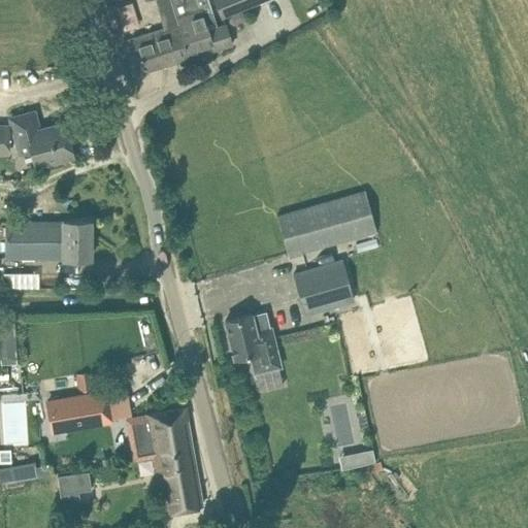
[(196,9),(193,0),(144,0),(145,0),(146,0),(155,0),(164,28),(133,37),(143,72),(213,51),(234,43),(227,22),(218,24),(213,10),(202,13),(200,8),(196,9)]
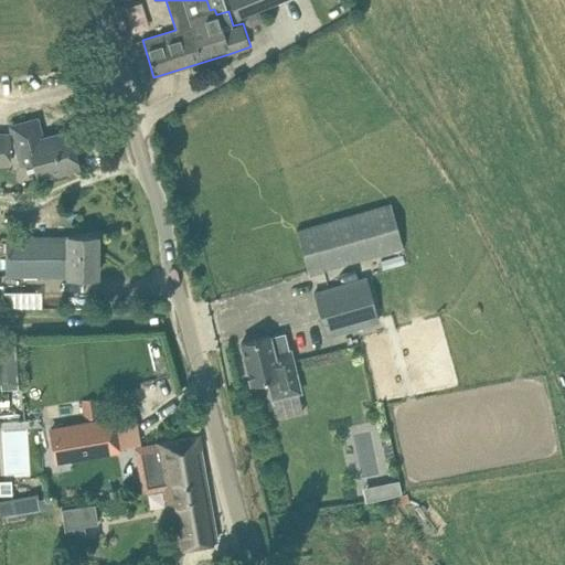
[(228,0),(236,19),(280,0),(228,0)]
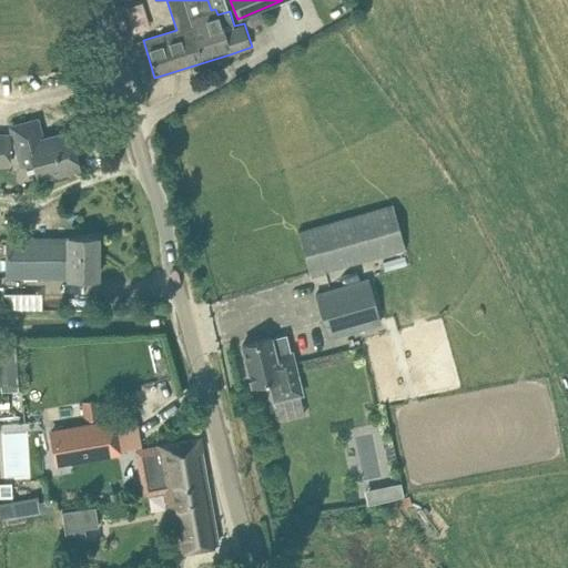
[(125,7),(133,31),(151,26),(143,1),(125,7)]
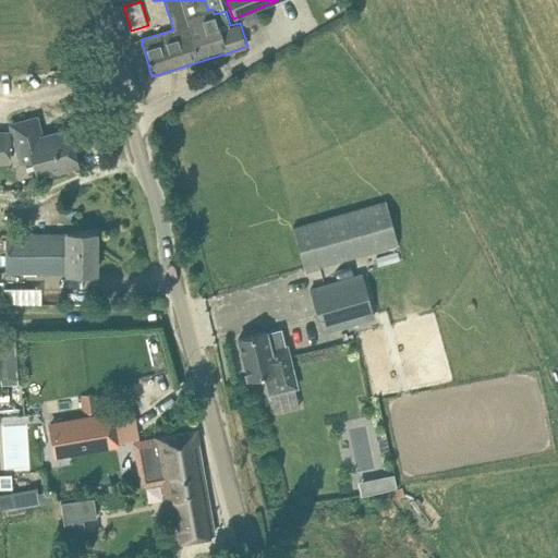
[(35,118),(9,125),(19,164),(32,160),(36,176),(76,165),(67,130),(40,137),(35,118)]
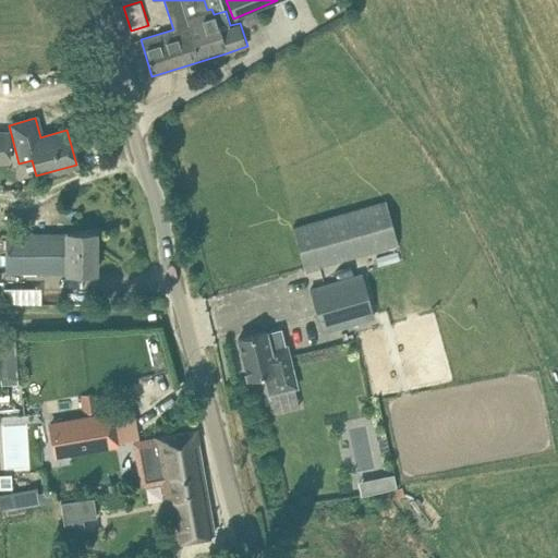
[(385,201),(314,221),(293,227),(305,270),(397,244),(385,201)]
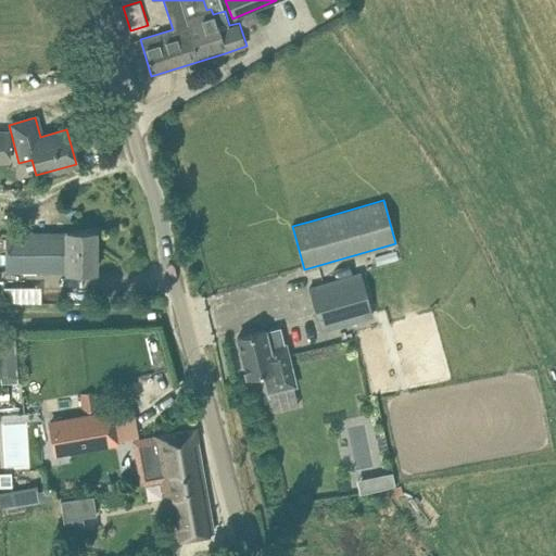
[(7,272),(73,272),(95,272),(95,232),(7,232),(7,272)]
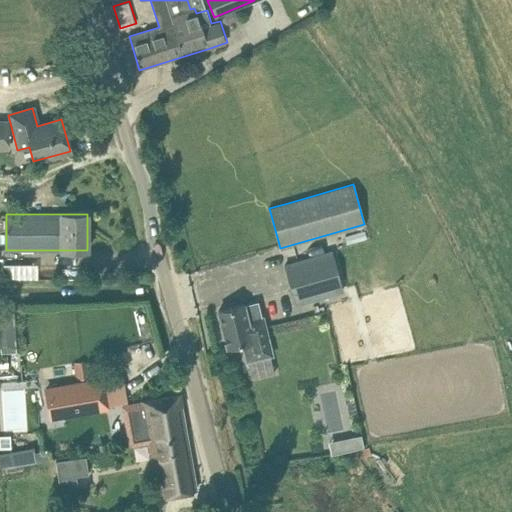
[(285,265),(295,304),(342,291),(331,252),(285,265)]
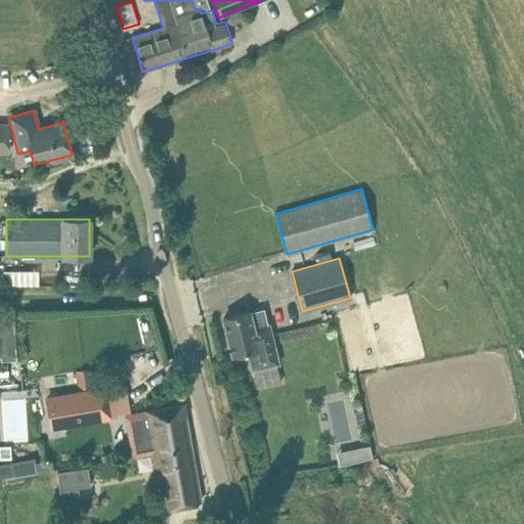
[(40,285),(40,267),(4,266),(4,285),(40,285)]
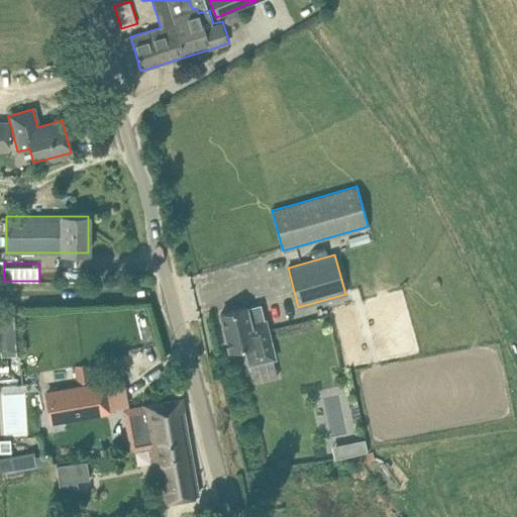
[(271,340),(265,320),(261,304),(220,314),(229,350),(244,346),(248,365),(250,365),(249,363),(272,356),(269,341),(271,340)]
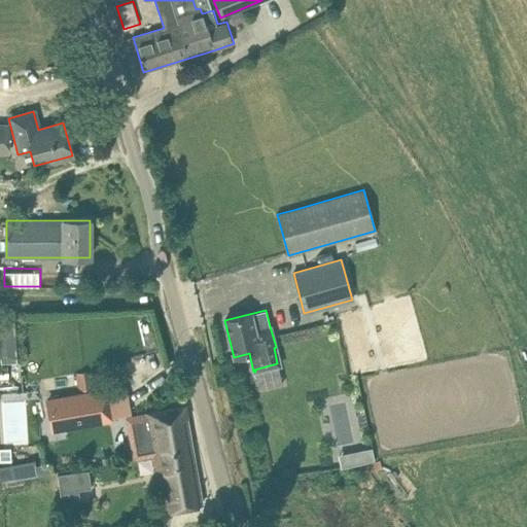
[(18,320),(1,321),(3,360),(19,359),(18,320)]
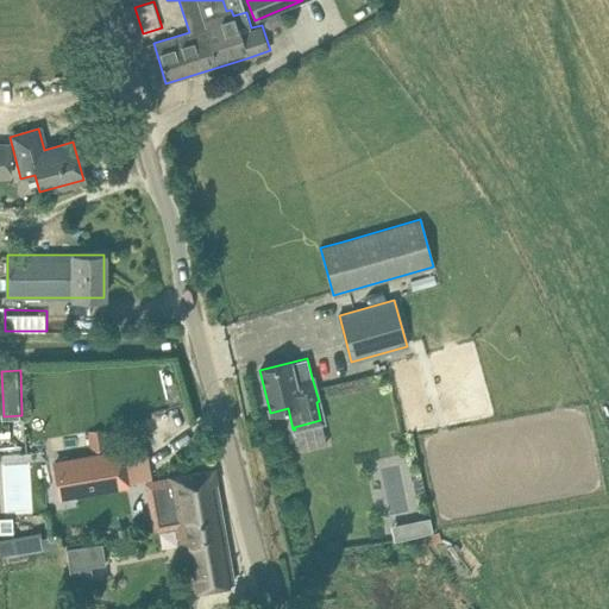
[(54,463),(60,496),(126,484),(120,451),(106,453),(102,428),(87,431),(90,457),(54,463)]
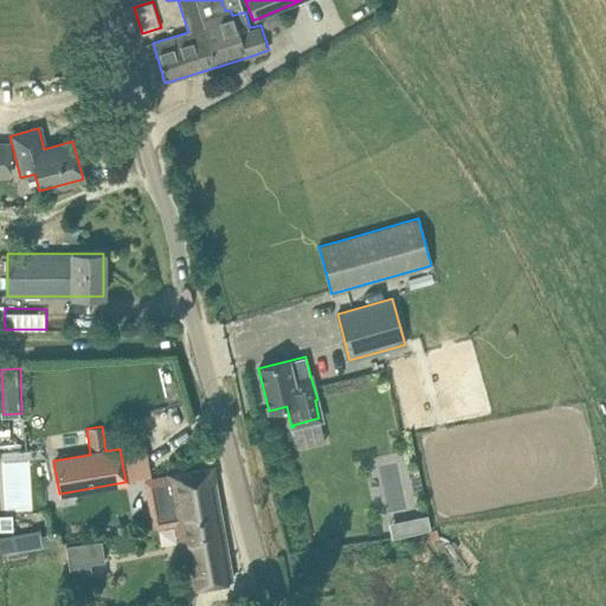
[(0,528),(14,528),(14,510),(32,510),(31,450),(0,450),(0,528)]
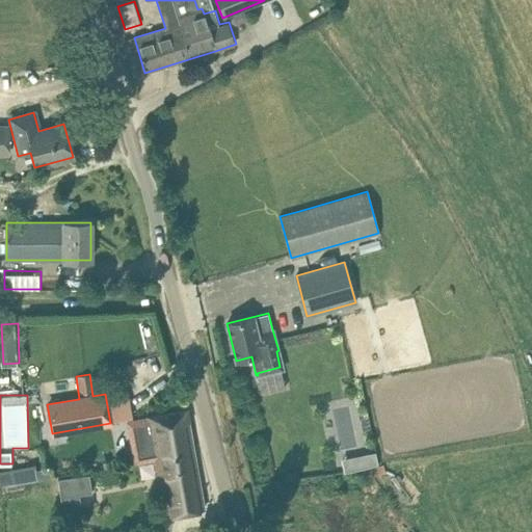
[(157,459),(157,460),(193,454),(185,409),(126,420),(134,463),(157,459)]
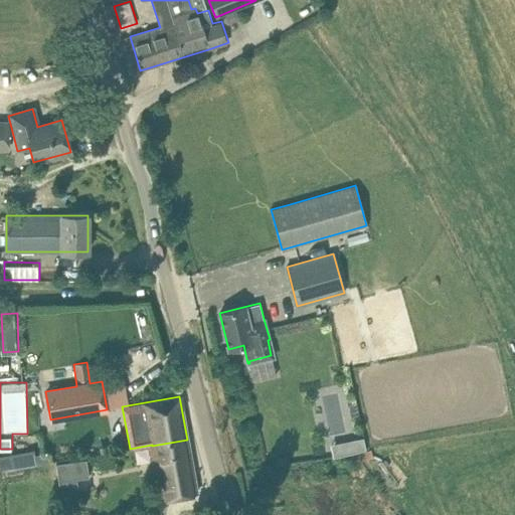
[(361,435),(350,437),(353,450),(364,446),(361,435)]
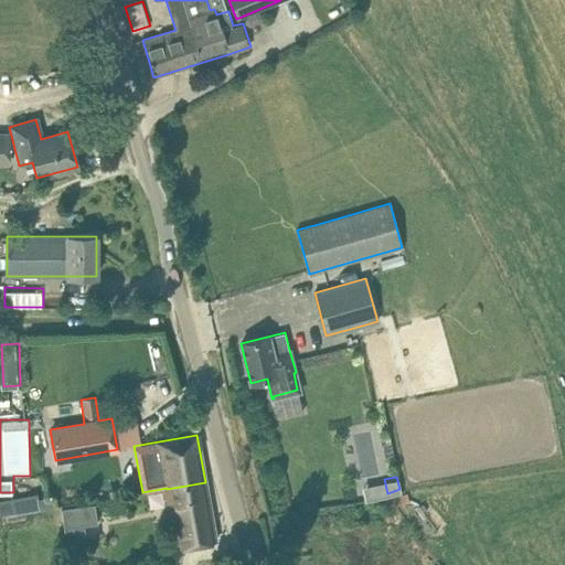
[(205,482),(167,489),(178,548),(215,542),(205,482)]
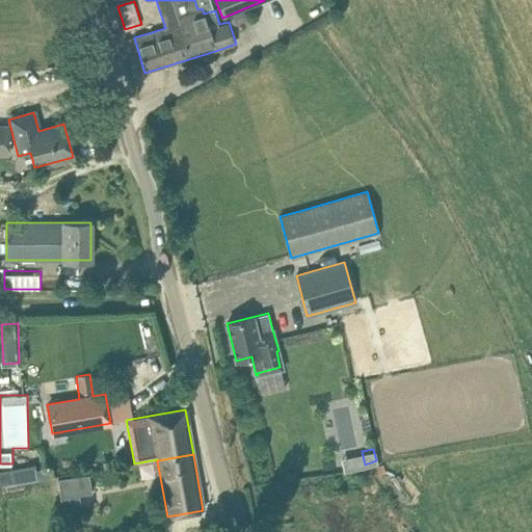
[(11,469),(0,470),(0,483),(1,487),(15,485),(11,469)]
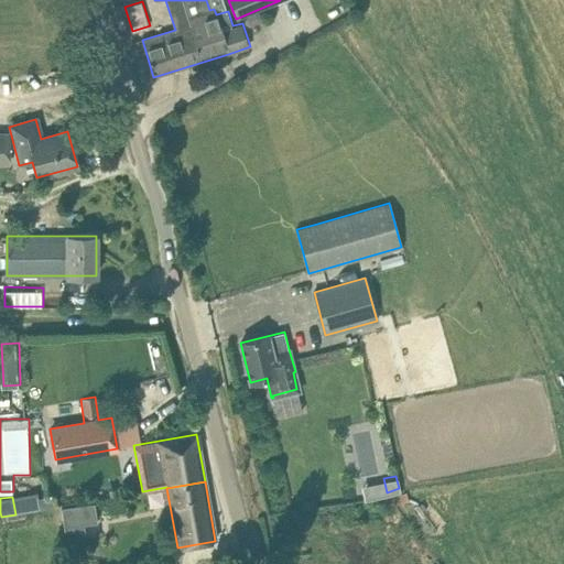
[(94,500),(60,506),(63,524),(97,520),(94,500)]
